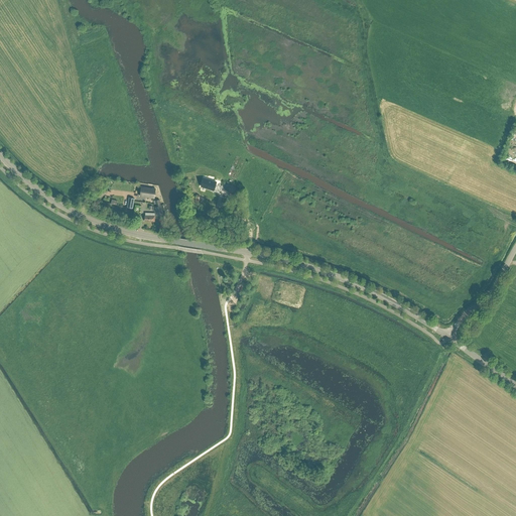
[(515,78),(515,49),(504,72),(515,78)]
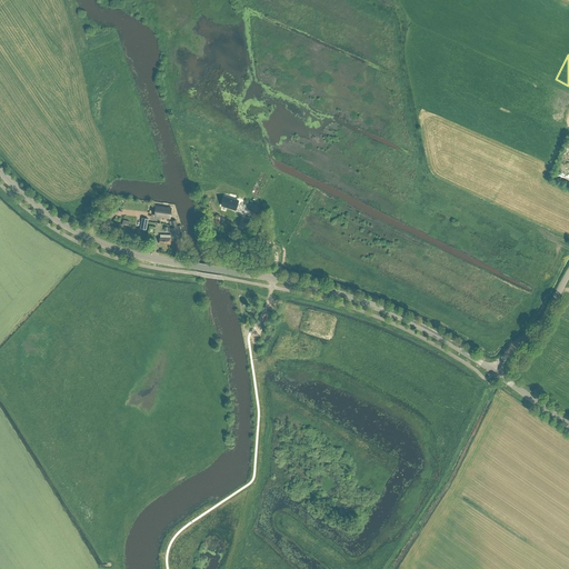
[(221,206),(236,210),(239,200),(225,196),(221,206)]
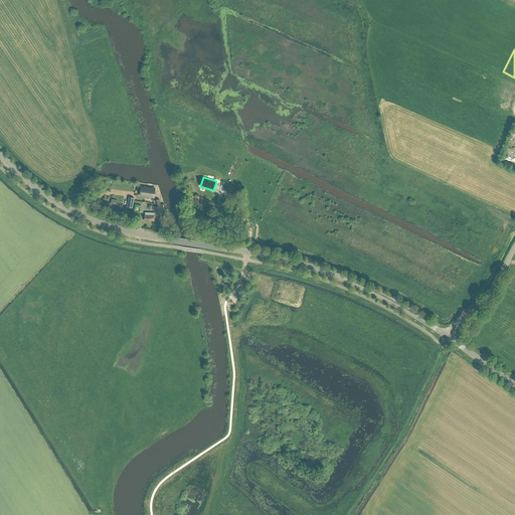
[(226,184),(224,189),(233,192),(235,187),(226,184)]
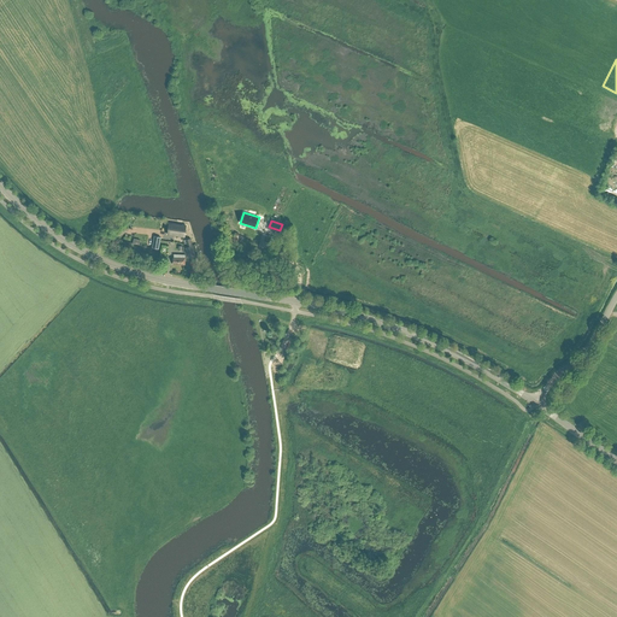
[(188,228),(171,227),(170,238),(187,239),(188,228)]
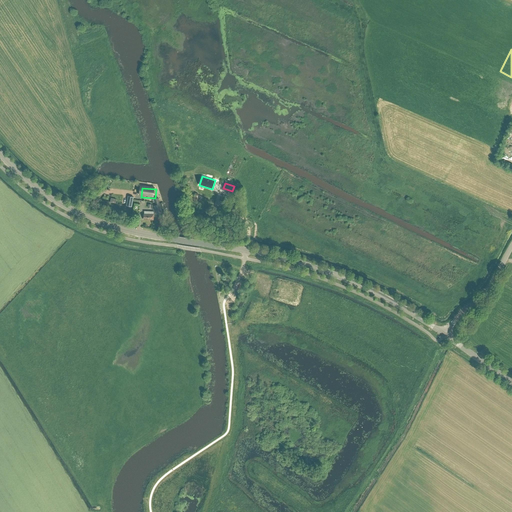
[(144,219),(153,220),(154,211),(144,211),(144,219)]
